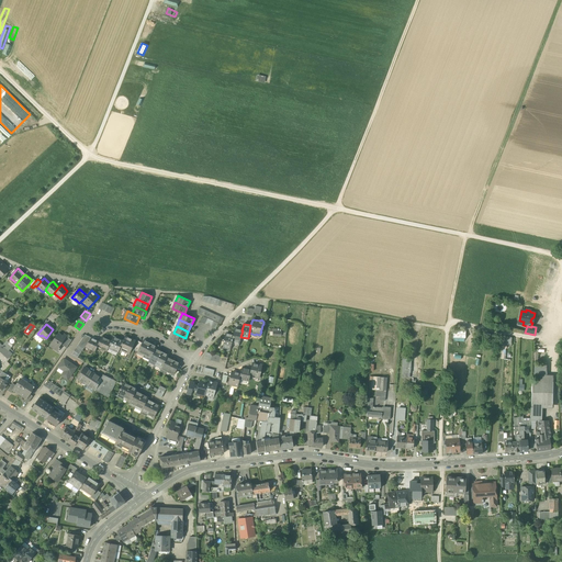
[(242,330),(235,328),(234,329),(233,335),(232,341),(239,344),(240,337),(243,330),(242,330)]
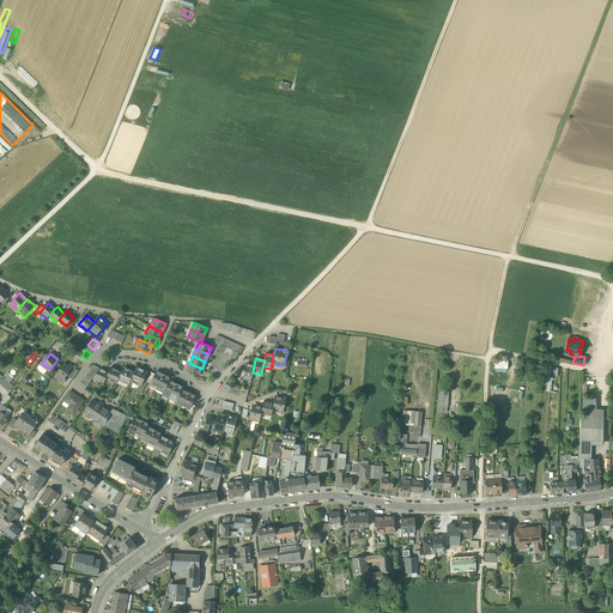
[(493,360),(493,372),(509,371),(509,360),(493,360)]
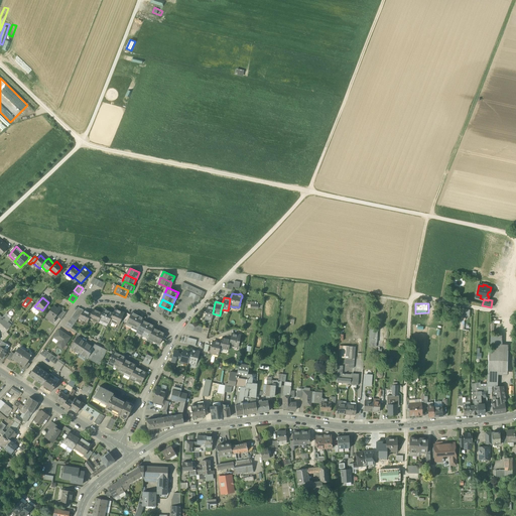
[(170,310),(159,305),(156,311),(167,316),(170,310)]
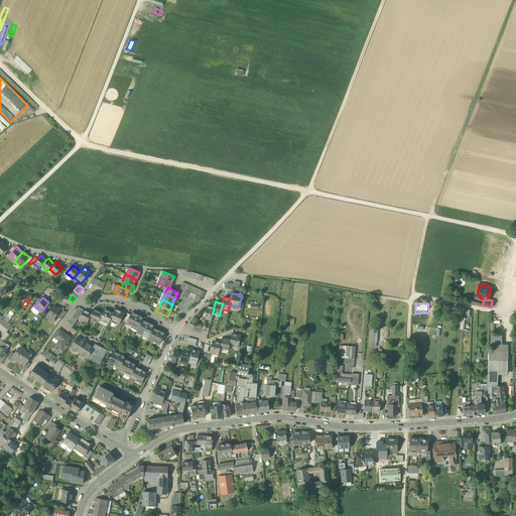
[(57,308),(53,306),(45,317),(48,320),(50,317),(53,319),(55,316),(58,312),(60,309),(58,307),(57,308)]
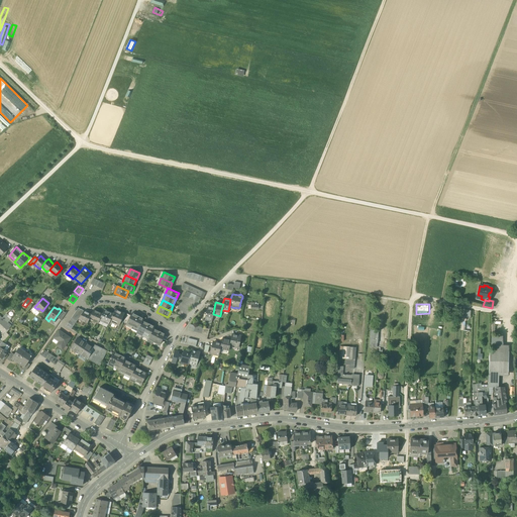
[(214,308),(207,307),(205,319),(212,320),(213,314),(214,308)]
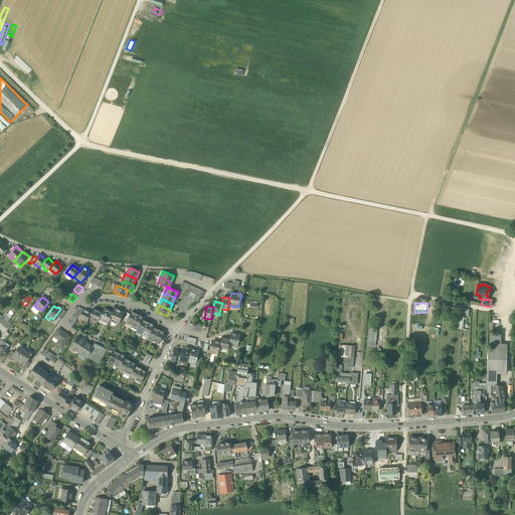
[(124,312),(115,308),(113,313),(110,320),(118,324),(121,319),(124,312)]
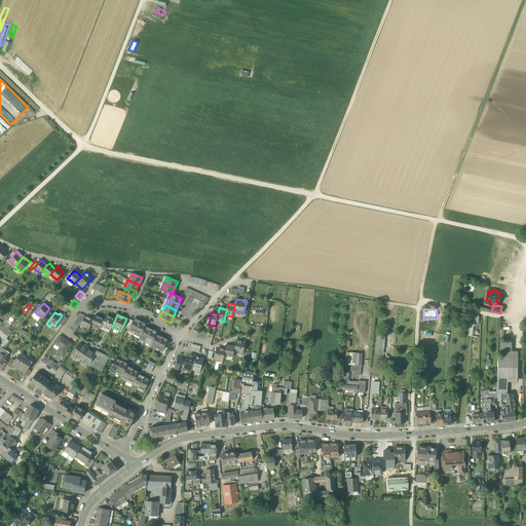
[(104,320),(95,315),(92,320),(91,323),(96,325),(95,327),(100,329),(102,325),(104,320)]
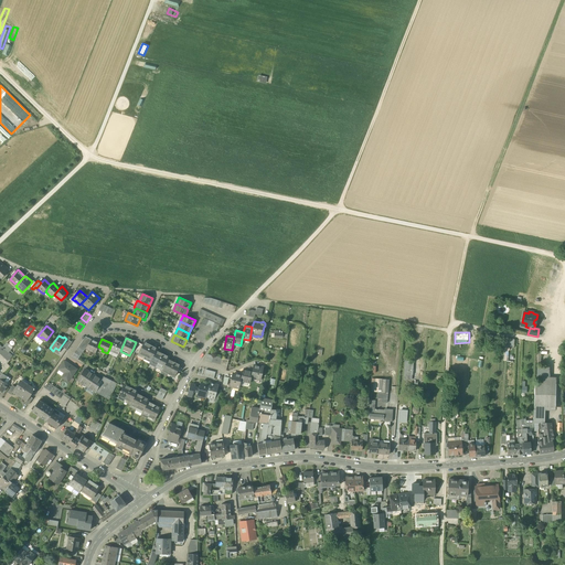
[(124,343),(114,339),(112,343),(109,349),(114,350),(113,352),(118,354),(120,351),(124,343)]
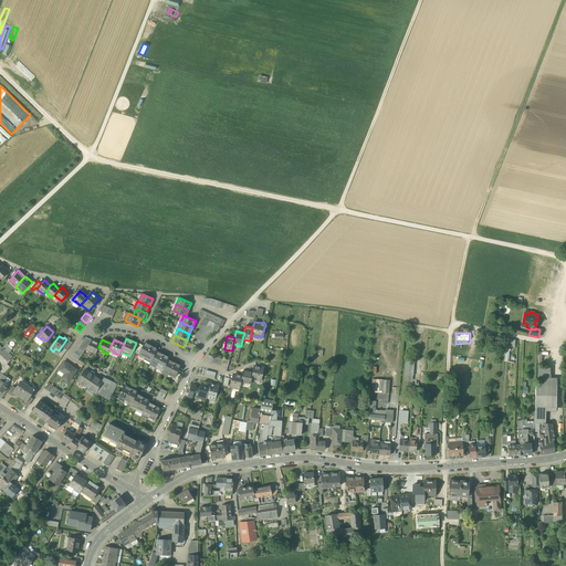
[(100,344),(92,341),(87,346),(85,349),(95,354),(98,347),(100,344)]
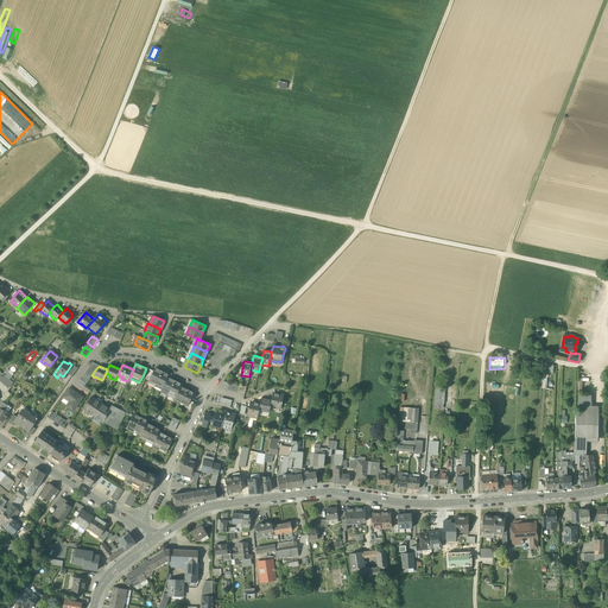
[(163,372),(154,367),(153,371),(149,380),(156,384),(163,372)]
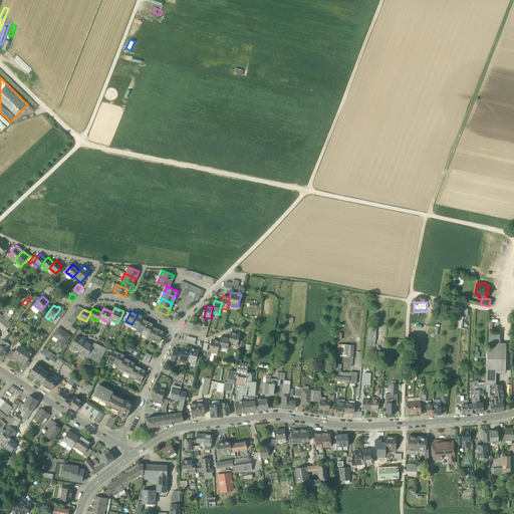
[(138,314),(132,324),(138,327),(142,318),(143,316),(138,314)]
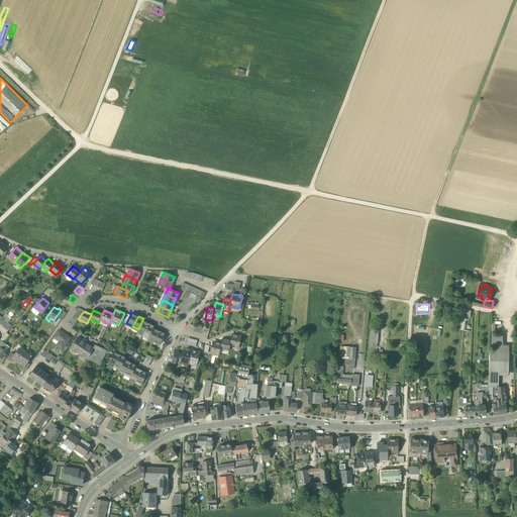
[(11,326),(2,317),(0,320),(0,323),(7,330),(11,326)]
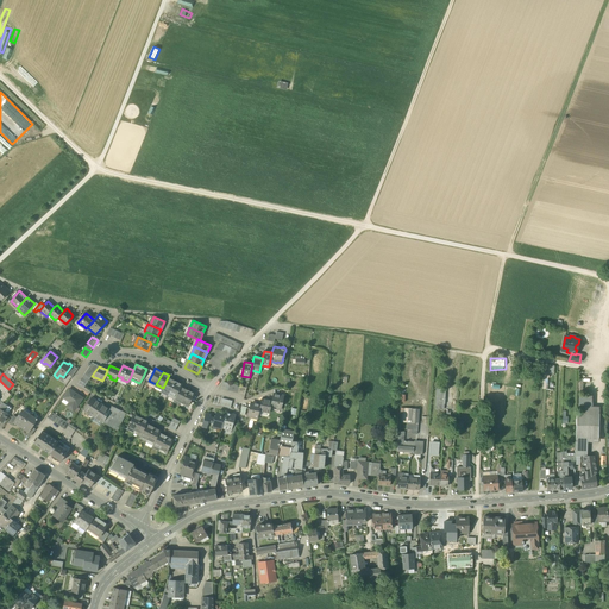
[(168,377),(163,388),(162,390),(169,394),(175,381),(168,377)]
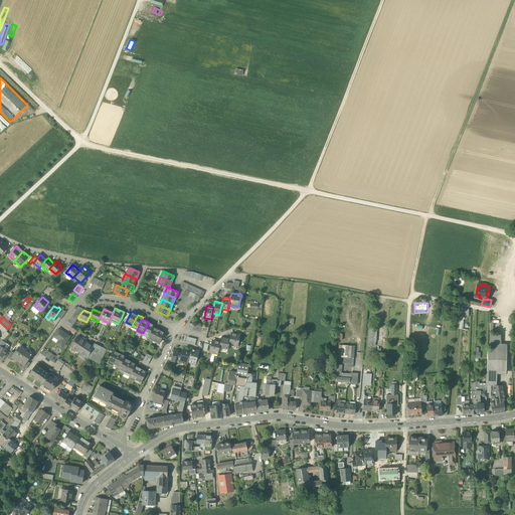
[(154,325),(148,322),(143,333),(149,336),(153,327),(154,325)]
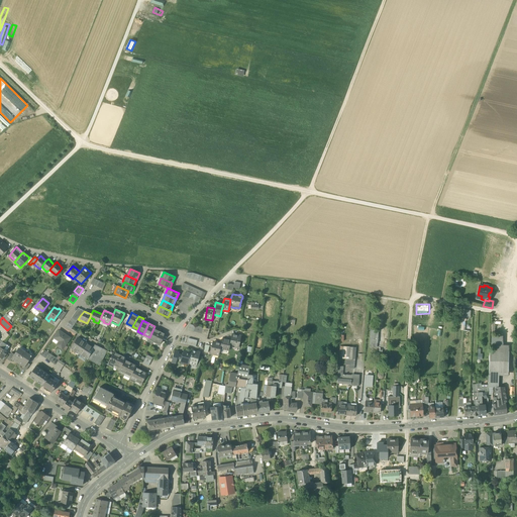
[(160,331),(153,328),(149,337),(148,339),(153,342),(160,331)]
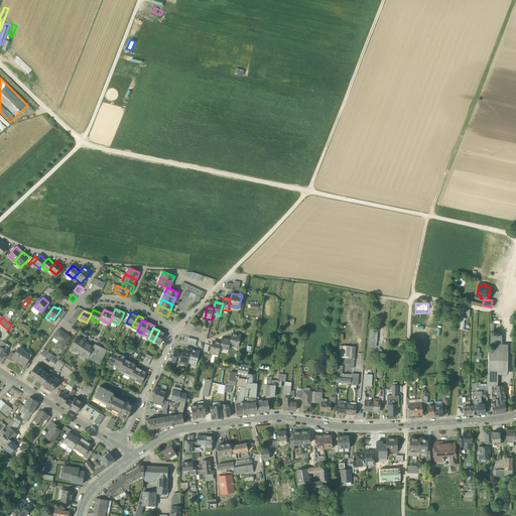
[(70,338),(58,330),(53,337),(59,341),(56,345),(61,348),(65,344),(65,345),(70,338)]
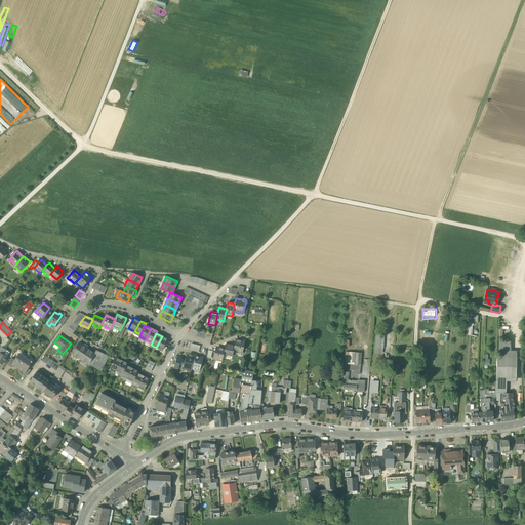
[(384,336),(376,335),(375,348),(382,348),(384,336)]
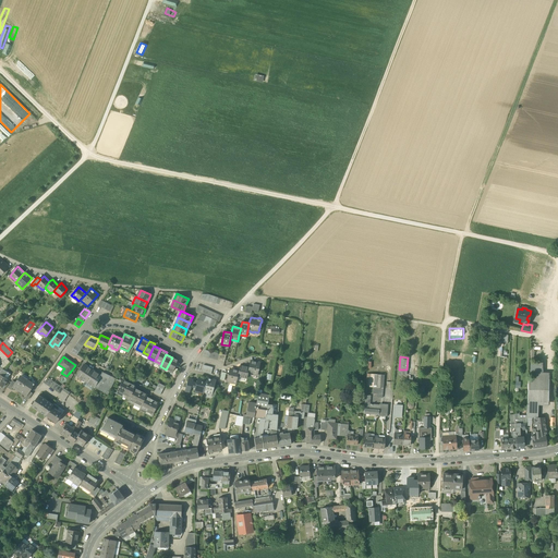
[(408,356),(407,378),(419,378),(420,356),(408,356)]
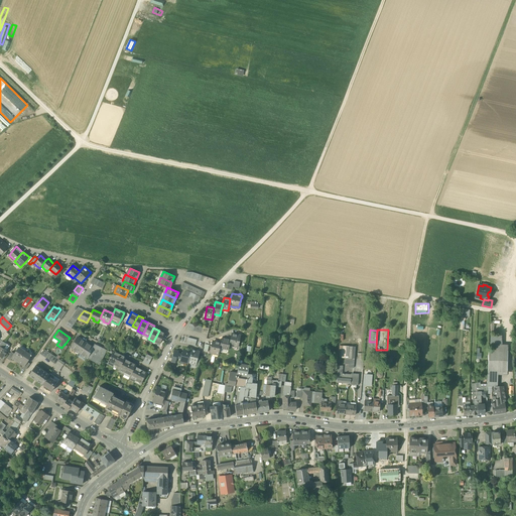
[(164,334),(159,331),(153,342),(159,344),(161,340),(164,334)]
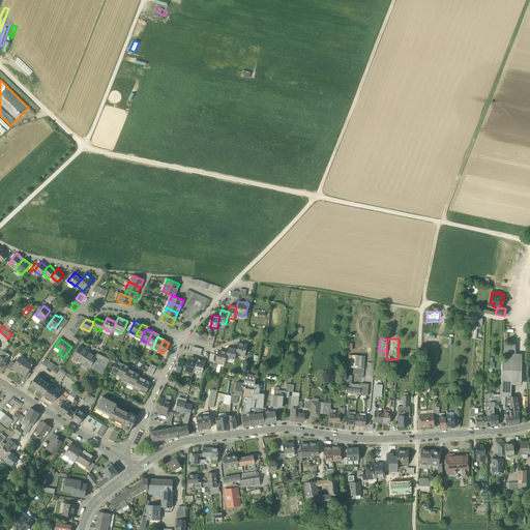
[(238,343),(236,349),(235,356),(236,353),(240,354),(240,356),(244,357),(247,345),(238,343)]
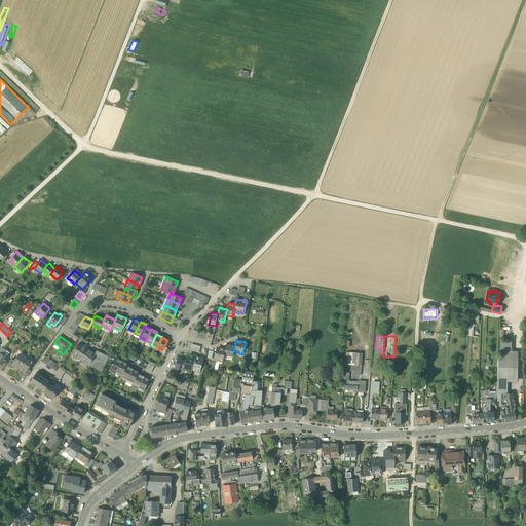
[(500,342),(499,358),(519,358),(519,351),(513,351),(513,343),(500,342)]
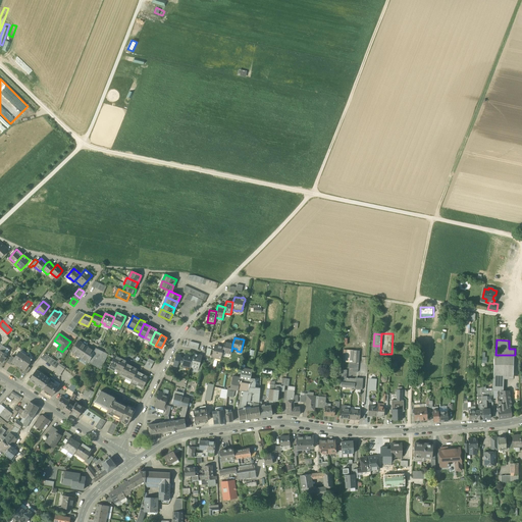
[(87,347),(79,341),(71,352),(80,357),(87,347)]
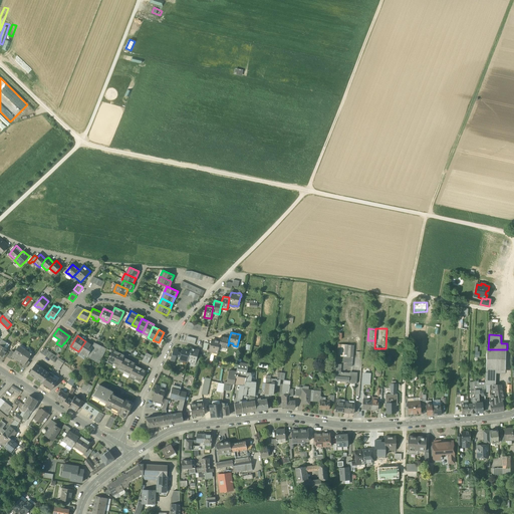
[(229,338),(221,337),(220,341),(219,346),(227,348),(228,345),(229,338)]
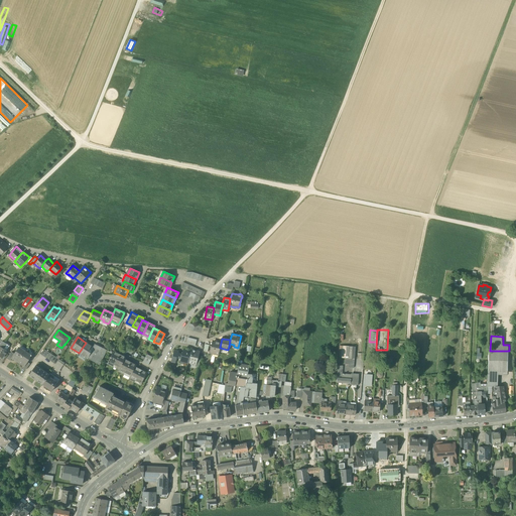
[(221,343),(213,342),(212,350),(213,350),(213,353),(219,354),(220,348),(221,343)]
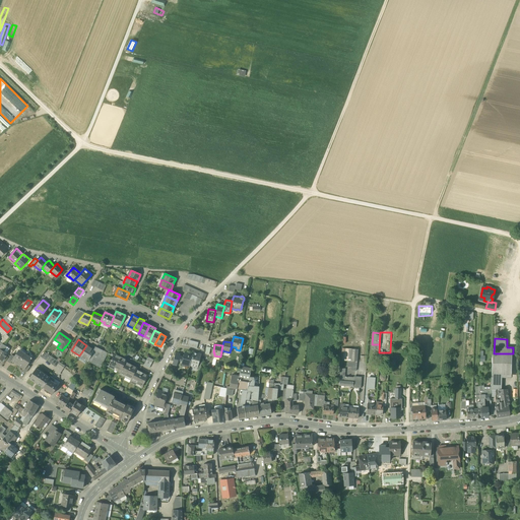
[(86,345),(79,355),(88,362),(88,361),(93,349),(86,345)]
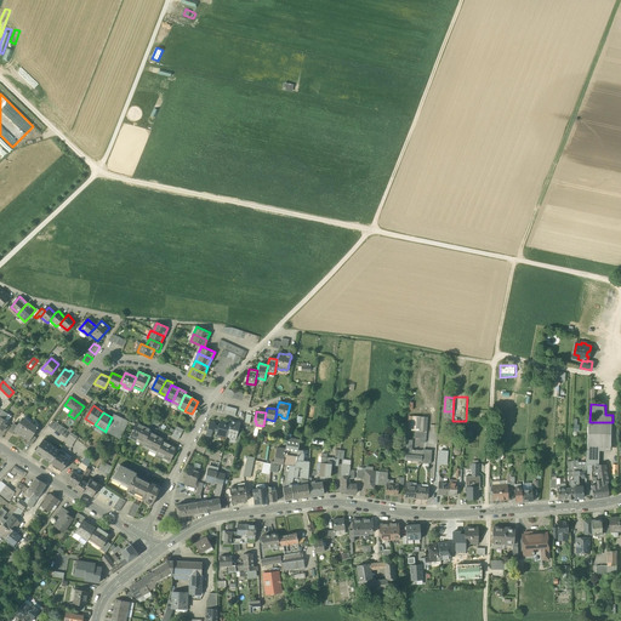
[(129,422),(114,415),(112,417),(106,431),(120,438),(129,422)]
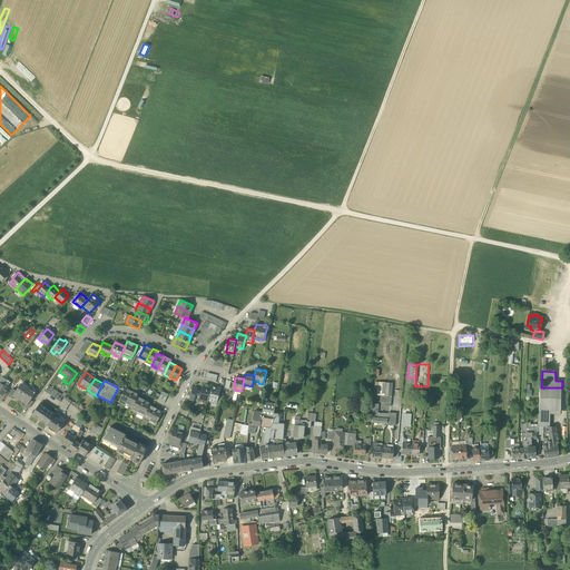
[(384,406),(391,406),(393,383),(386,383),(384,396),(382,396),(381,402),(384,403),(384,406)]
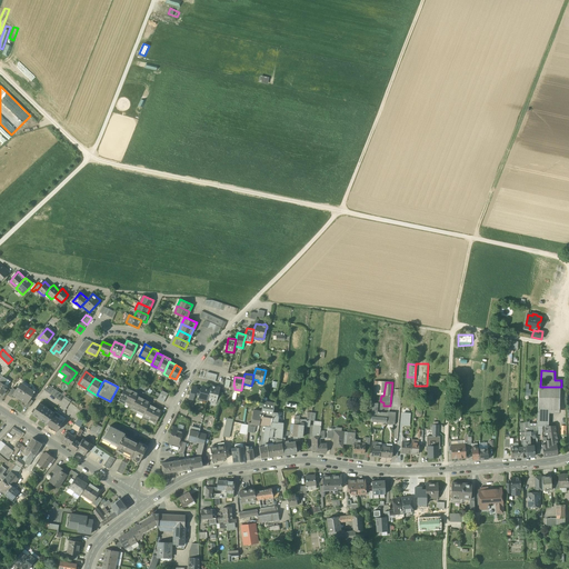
[(16,390),(12,395),(19,399),(27,389),(19,383),(16,390)]
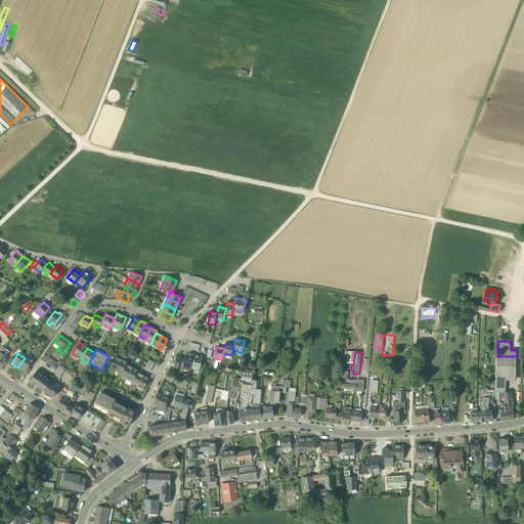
[(194,357),(185,355),(184,361),(180,360),(181,357),(176,356),(173,367),(178,368),(179,363),(183,364),(182,368),(186,369),(187,367),(191,368),(194,357)]
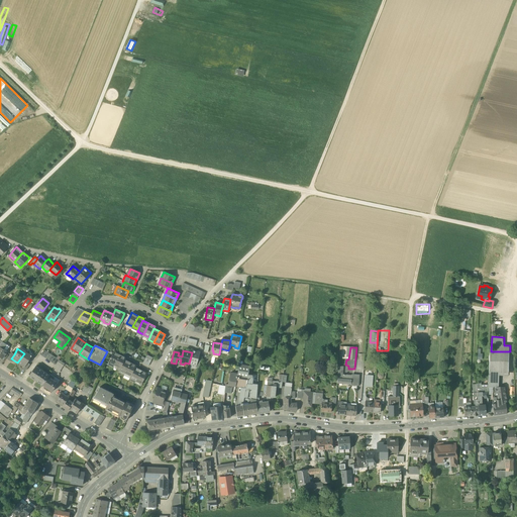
[(198,351),(193,350),(192,352),(189,364),(196,366),(198,359),(199,354),(198,351)]
